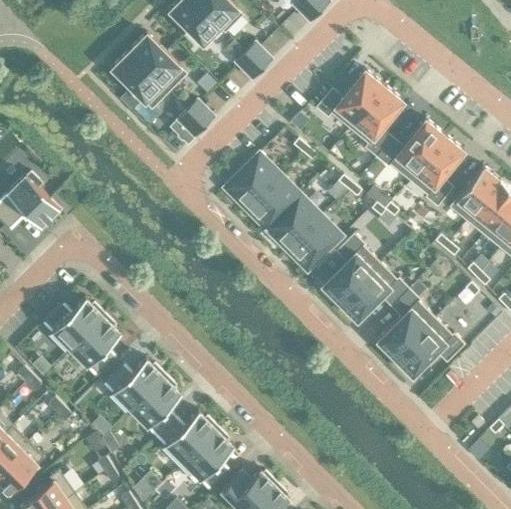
[(201,45),(218,28),(190,0),(179,0),(168,12),(201,45)]
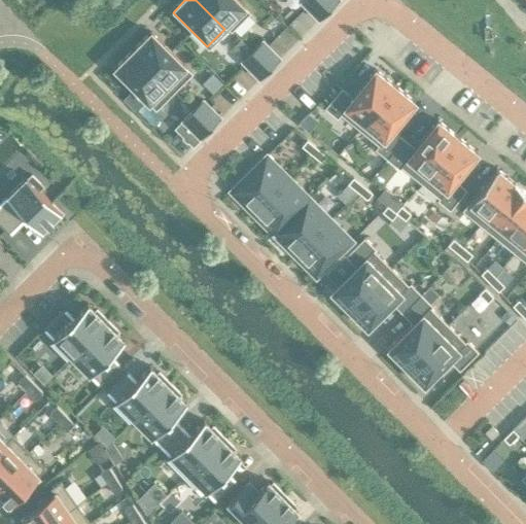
[(233,0),(196,0),(224,29),(230,34),(248,15),(233,0)]
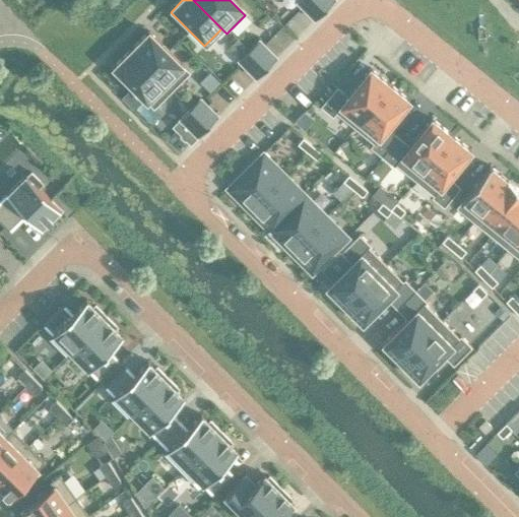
[(300,0),(296,4),(314,22),(324,12),(311,0),(300,0)]
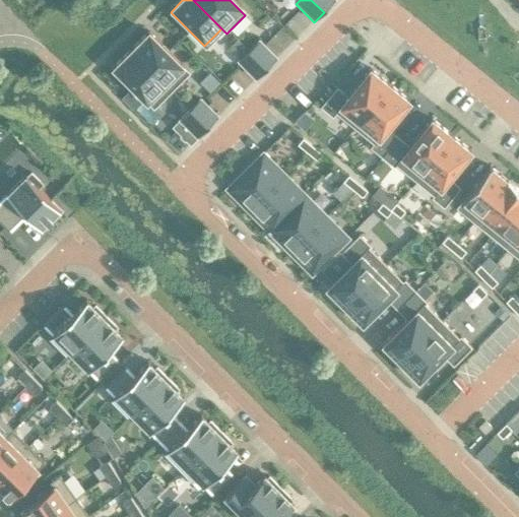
[(331,0),(311,0),(324,12),(334,2),(331,0)]
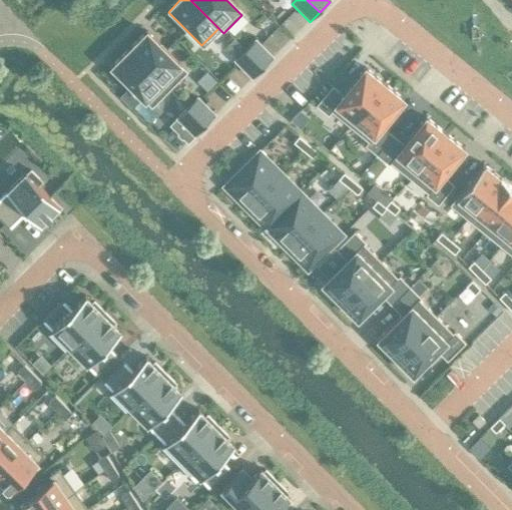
[(145,33),(127,51),(168,92),(185,74),(145,33)]
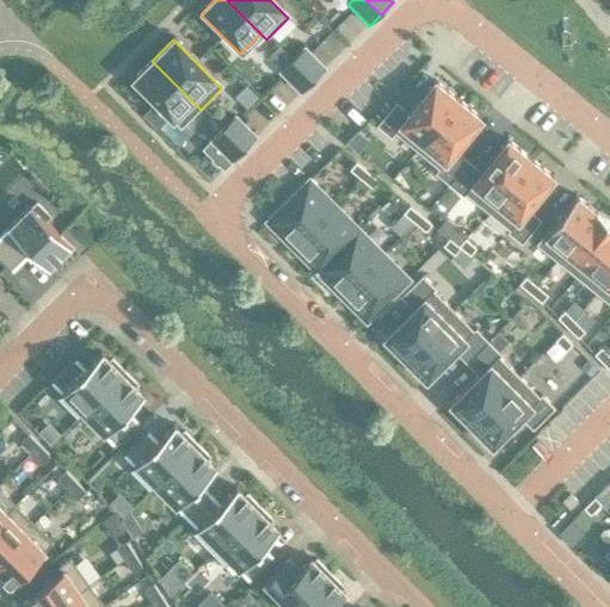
[(291,62),(312,84),(324,72),(303,50),(291,62)]
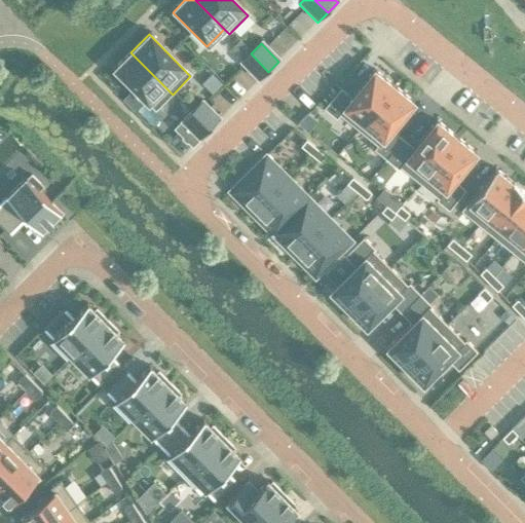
[(154,112),(173,95),(130,52),(112,71),(154,112)]
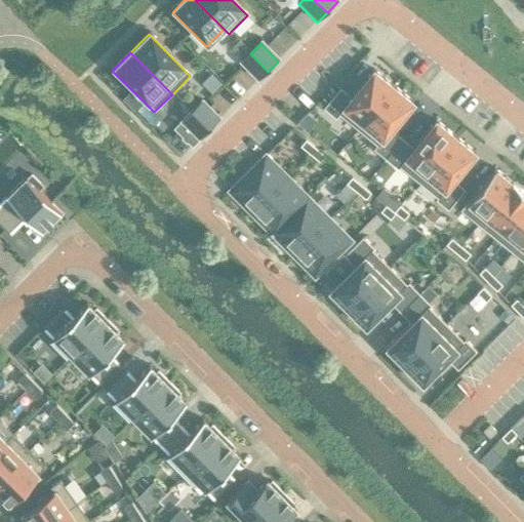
[(250,53),(240,64),(257,82),(268,72),(250,53)]
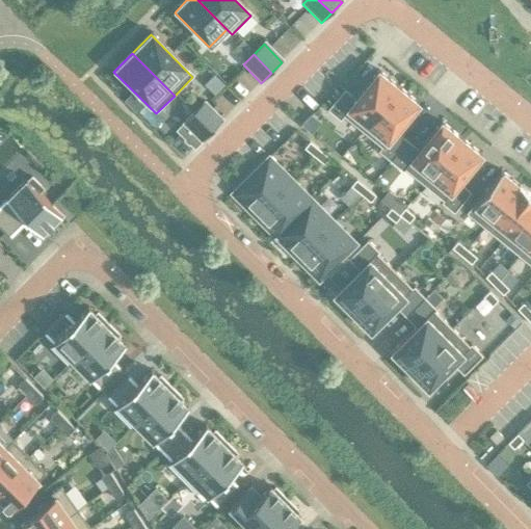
[(343,91),(326,111),(339,122),(342,117),(361,133),(397,88),(377,73),(354,100),(343,91)]
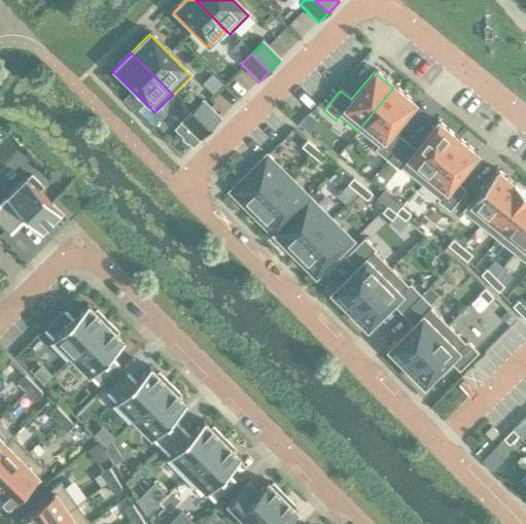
[(386,161),(402,141),(391,132),(414,104),(393,88),(357,132),(377,147),(374,151),(386,161)]
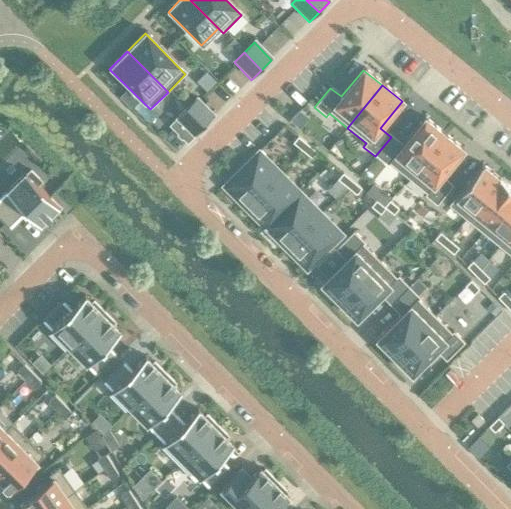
[(124,91),(117,99),(128,109),(135,102),(124,91)]
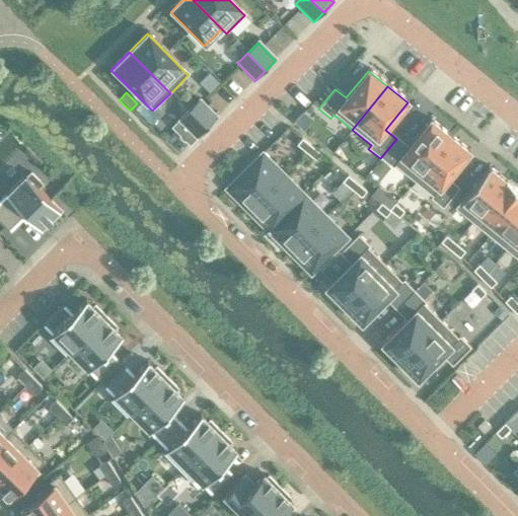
[(207,129),(217,120),(199,101),(189,111),(207,129)]
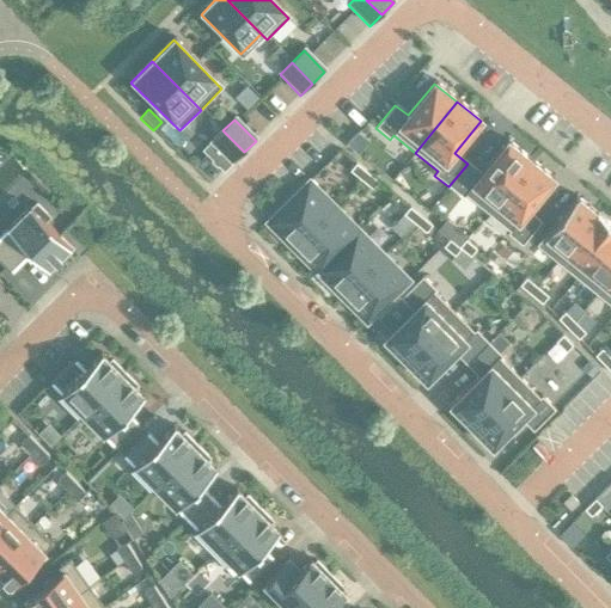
[(244,152),(222,130),(201,152),(222,173),(244,152)]
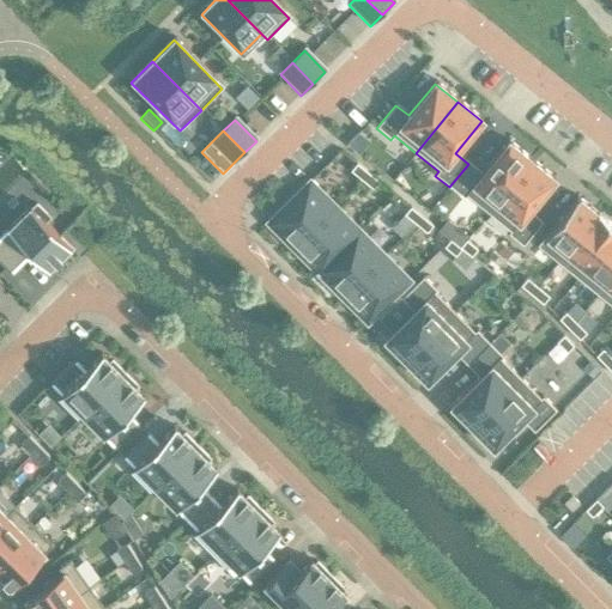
[(482,175),(468,164),(449,187),(464,199),(465,196),(488,214),(531,162),(508,142),(482,175)]
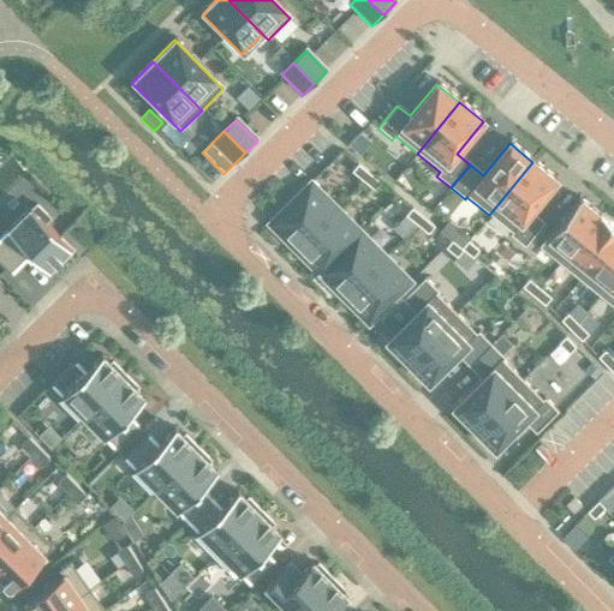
[(530,213),(556,181),(532,162),(489,215),(511,234),(510,235),(524,247),(543,223),(530,213)]
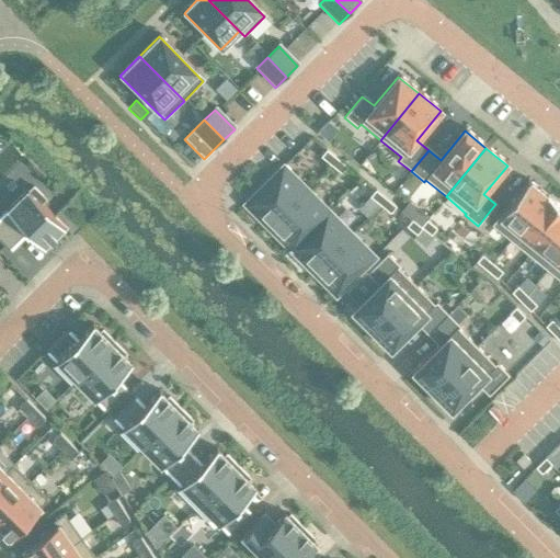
[(330,167),(335,160),(326,152),(320,159),(330,167)]
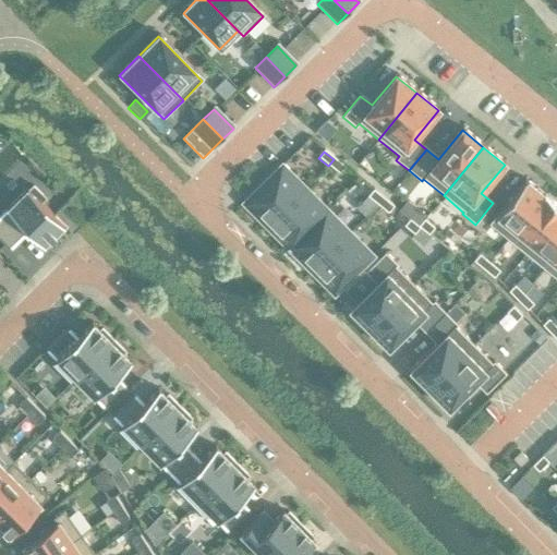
[(343,167),(334,159),(328,166),(338,175),(343,167)]
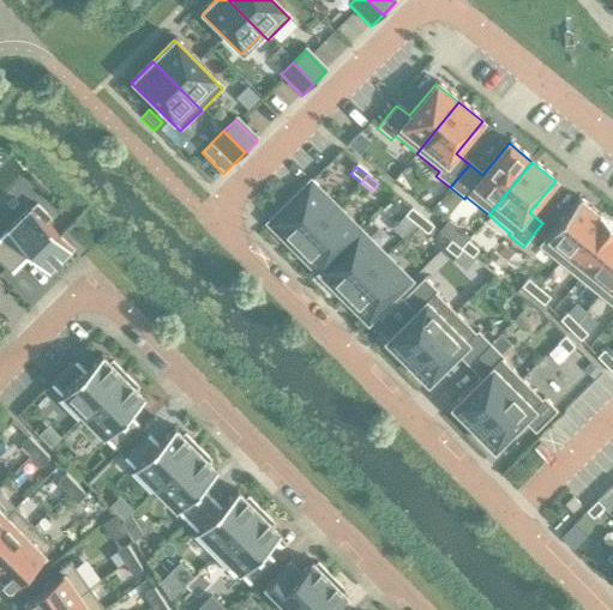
[(280,240),(283,242),(293,251),(335,210),(310,183),(268,225),(281,239),(280,240)]
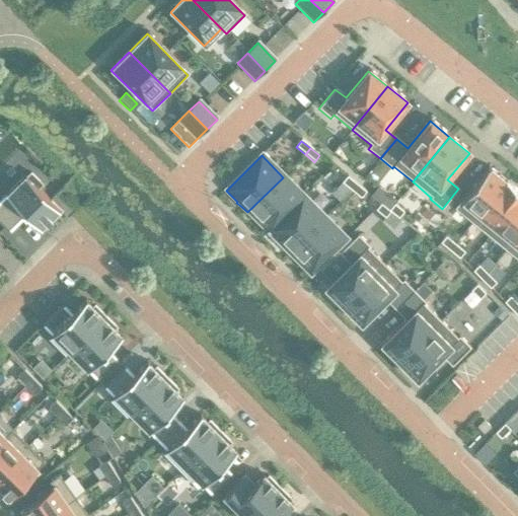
[(488,168),(454,210),(471,224),(505,182),(488,168)]
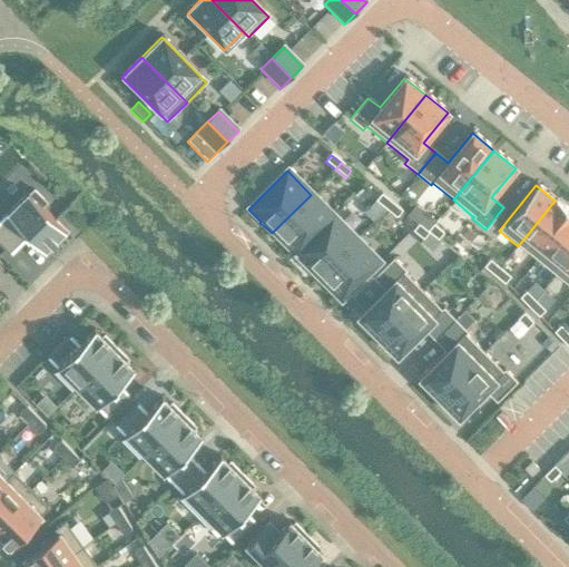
[(0,245),(9,255),(27,236),(43,253),(51,244),(54,247),(67,234),(40,208),(45,204),(33,192),(29,196),(27,194),(0,221),(0,245)]
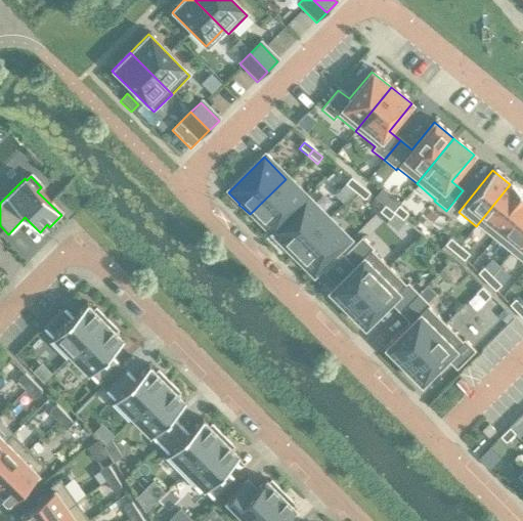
[(286,179),(250,214),(257,222),(259,225),(260,224),(269,234),(267,235),(269,236),(306,200),(286,179)]
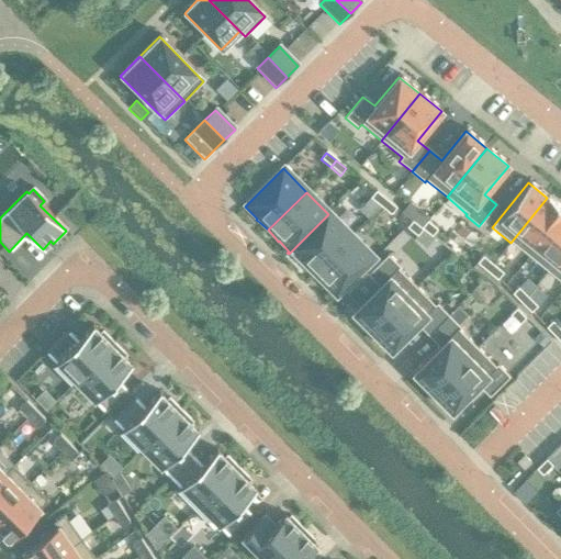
[(370,199),(380,208),(385,201),(376,192),(370,199)]
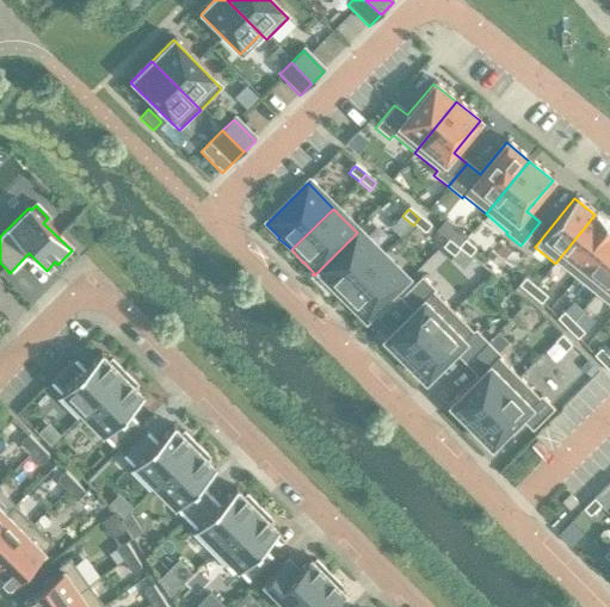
[(609,227),(595,215),(555,264),(575,279),(609,236),(609,227)]
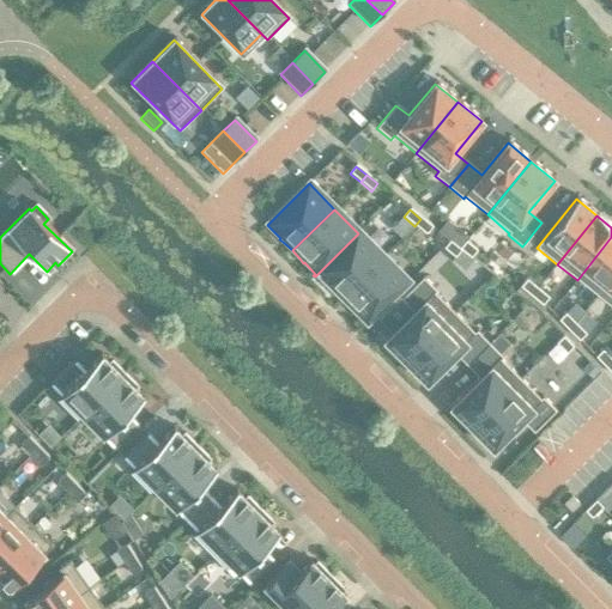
[(414,226),(425,235),(431,227),(420,219),(414,226)]
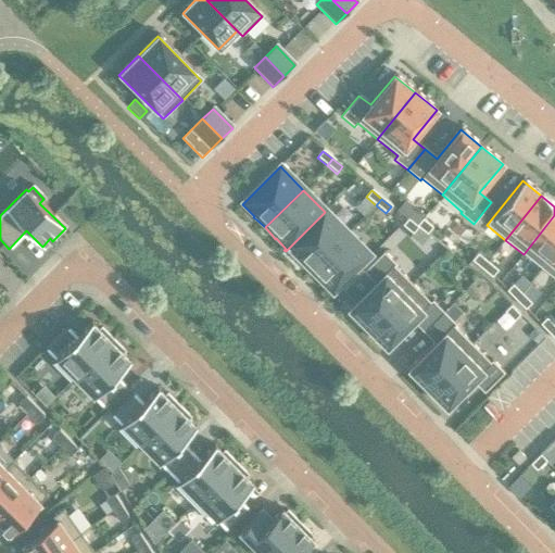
[(298,262),(300,264),(301,263),(308,272),(347,234),(325,212),(286,251),(287,252),(288,251),(299,261),(298,262)]
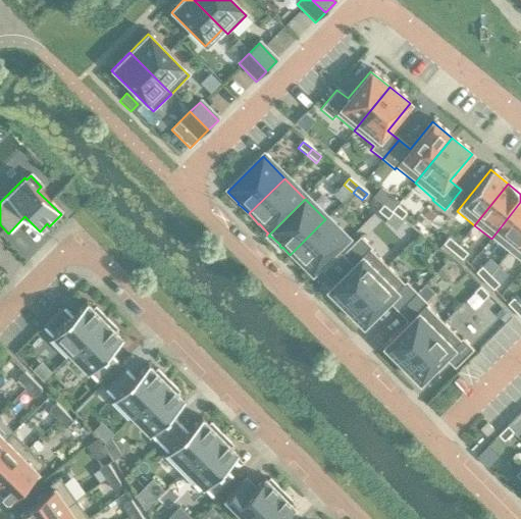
[(520,202),(491,239),(509,253),(520,237),(520,202)]
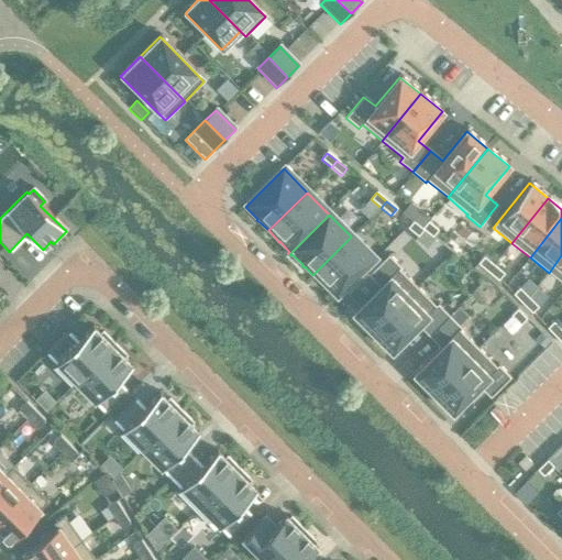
[(422,231),(421,230),(412,222),(407,229),(417,238),(422,231)]
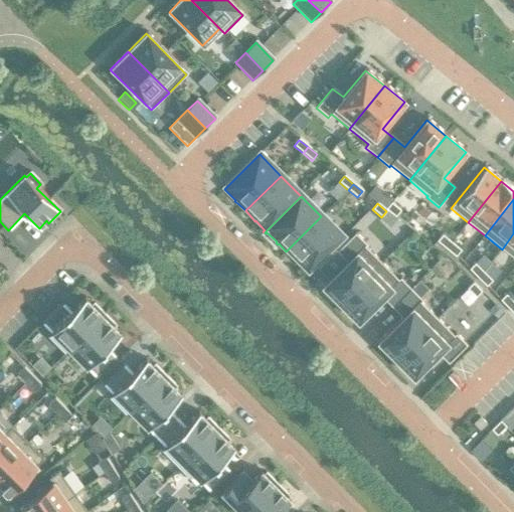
[(385,210),(386,211),(386,210),(394,217),(399,211),(390,204),(385,210)]
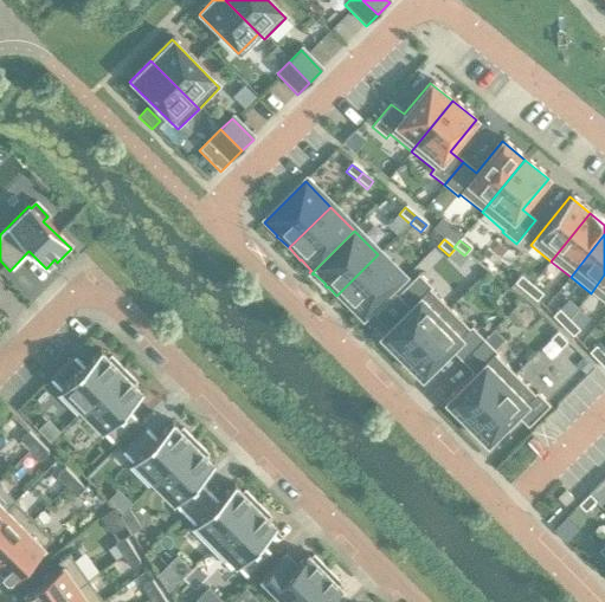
[(348,309),(348,308),(362,321),(403,279),(378,254),(336,296),(346,305),(348,309)]
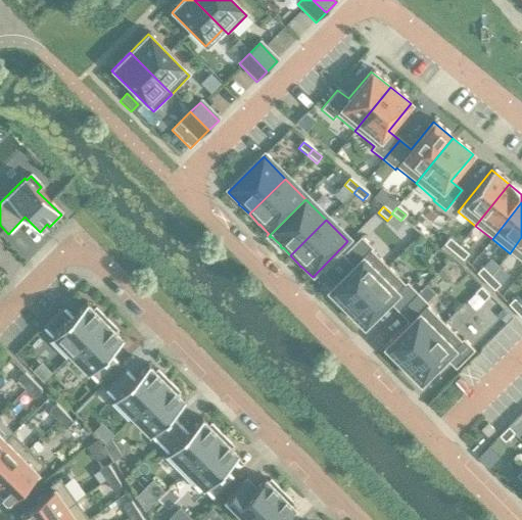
[(521,237),(510,253),(521,263),(521,237)]
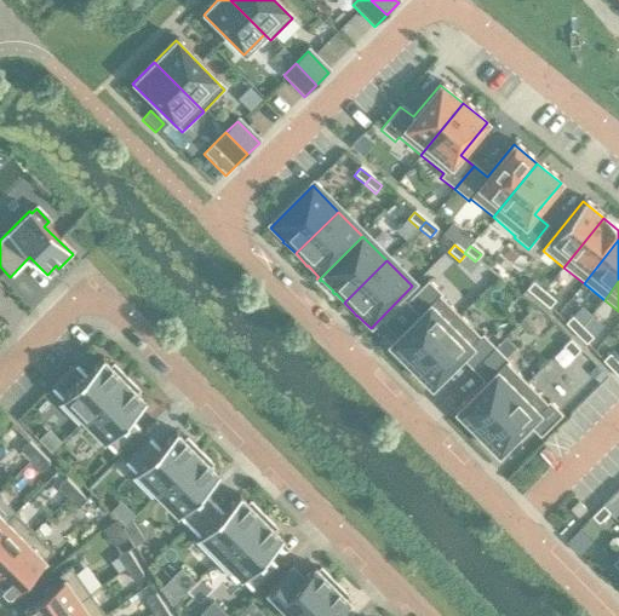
[(427,282),(405,304),(417,316),(388,345),(410,367),(458,318),(439,298),(440,295),(427,282)]
